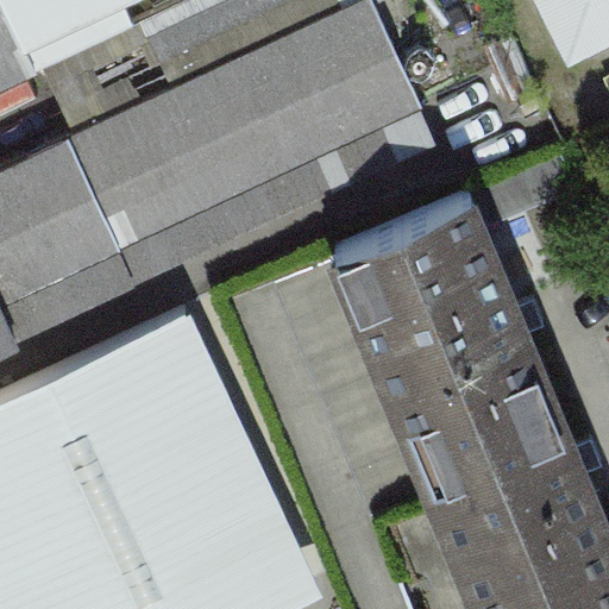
[(374,0),(359,0),(0,168),(0,299),(0,300),(5,297),(422,102),(374,0)]
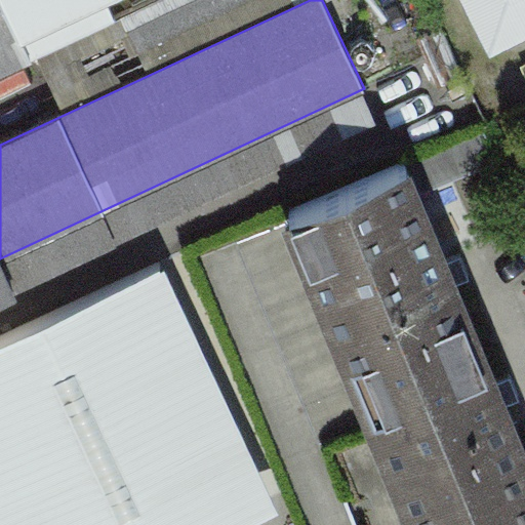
[(0,0),(0,74),(35,58),(6,0),(0,0)]
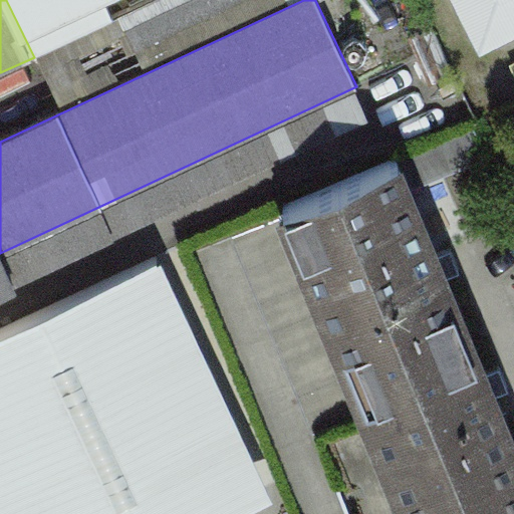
[(6,0),(34,57),(114,20),(104,0),(6,0)]
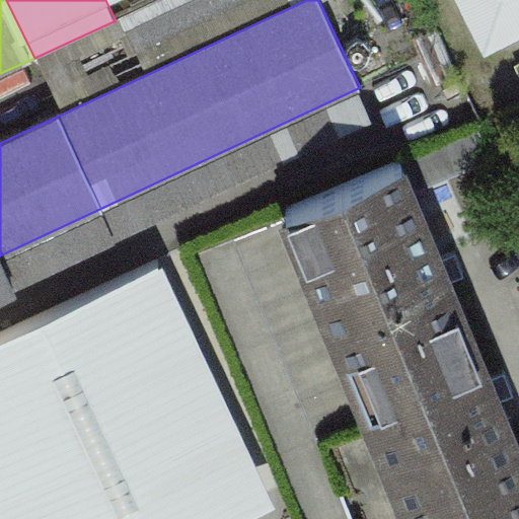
[(289,209),(361,381),(473,335),(400,162),(289,209)]
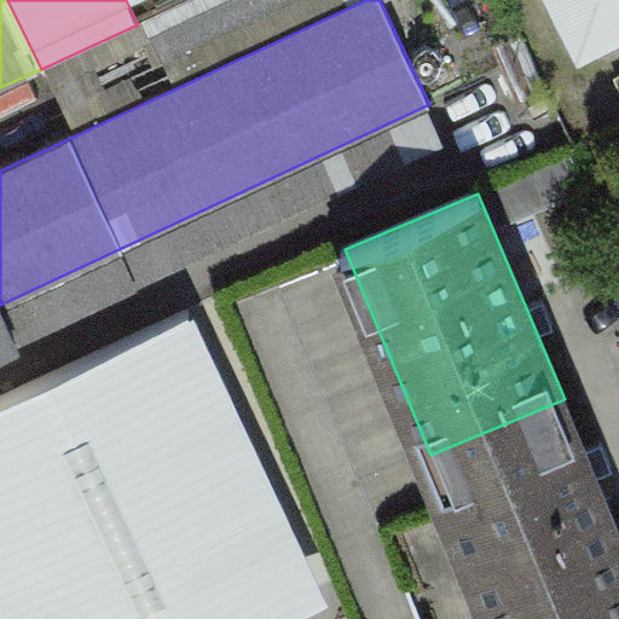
[(0,304),(0,345),(21,336),(5,302),(0,305),(0,304)]
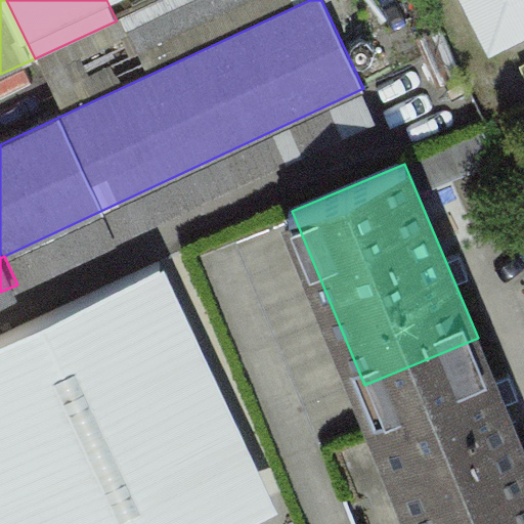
[(0,468),(26,523),(218,523),(251,509),(140,274),(164,264),(163,260),(0,336),(0,468)]
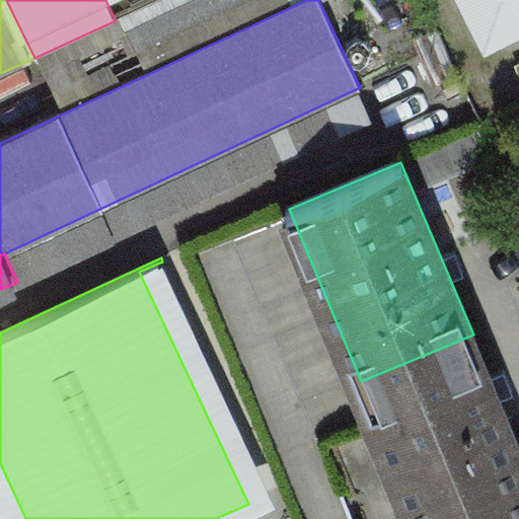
[(361,381),(418,518),(483,518),(518,504),(518,445),(473,335),(361,381)]
